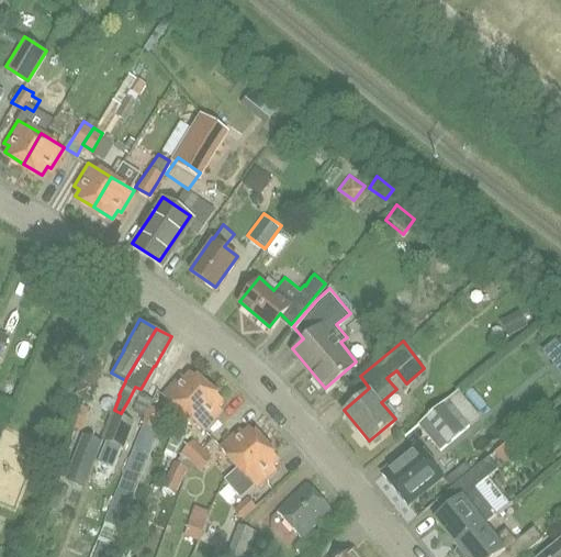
[(183,410),(206,383),(190,368),(186,375),(181,370),(163,391),(183,410)]
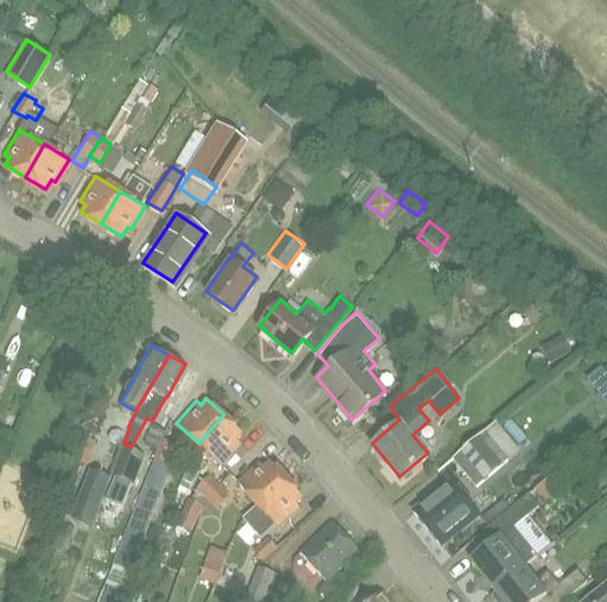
[(241,430),(223,414),(198,443),(220,462),(240,441),(235,437),(241,430)]
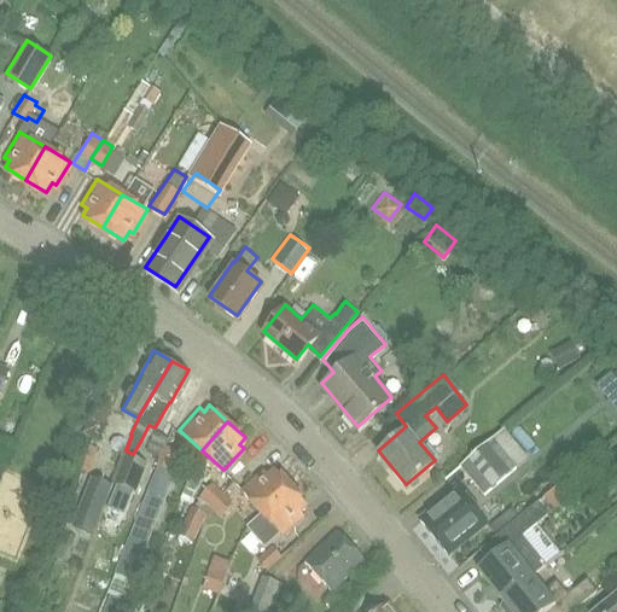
[(528,454),(505,425),(459,462),(483,491),(528,454)]
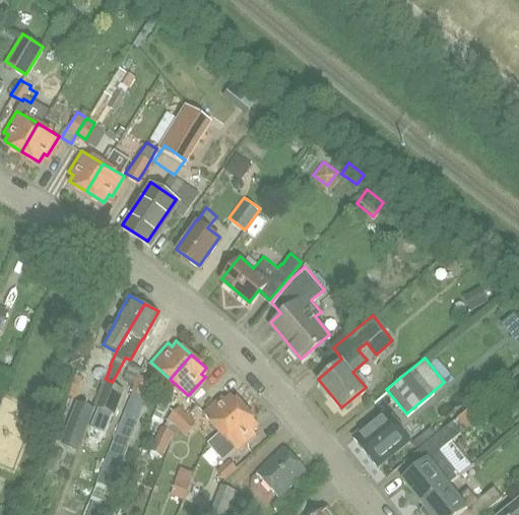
[(135,382),(144,386),(152,372),(143,367),(135,382)]
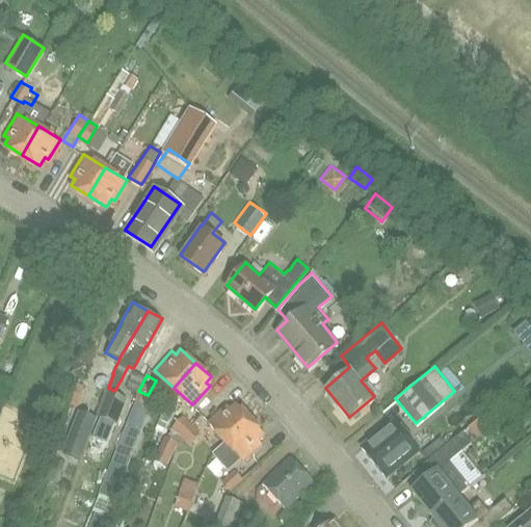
[(126,396),(120,393),(108,389),(103,400),(97,414),(116,421),(126,396)]
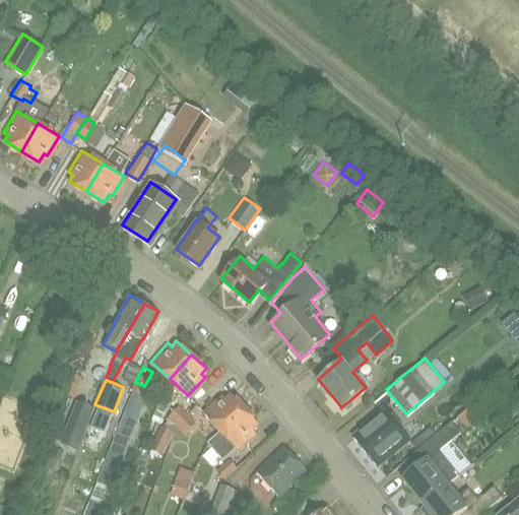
[(95,479),(109,485),(146,394),(132,389),(95,479)]
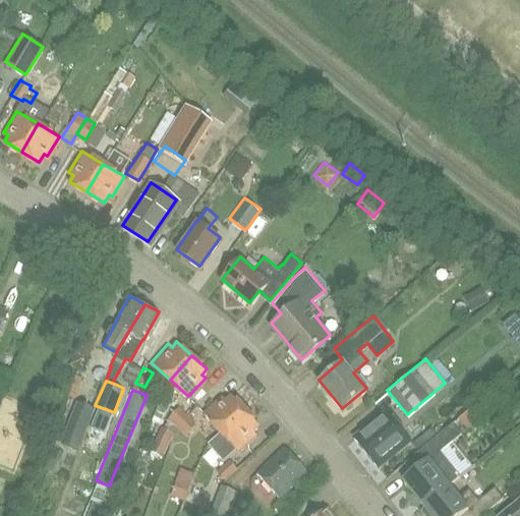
[(220,430),(244,408),(231,393),(226,398),(223,394),(204,410),(220,430)]
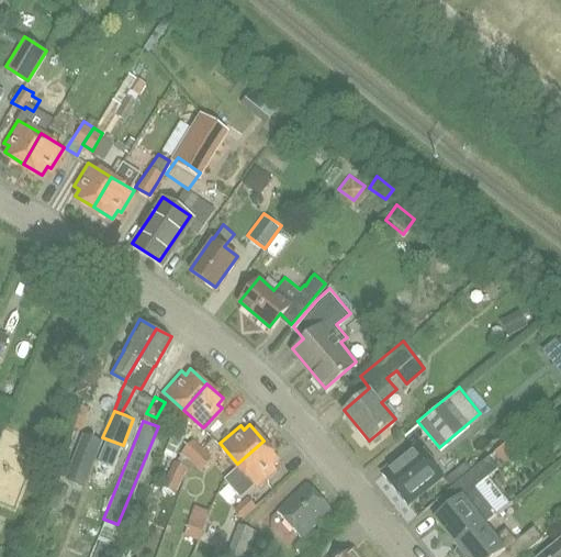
[(83,483),(101,438),(81,431),(64,476),(83,483)]
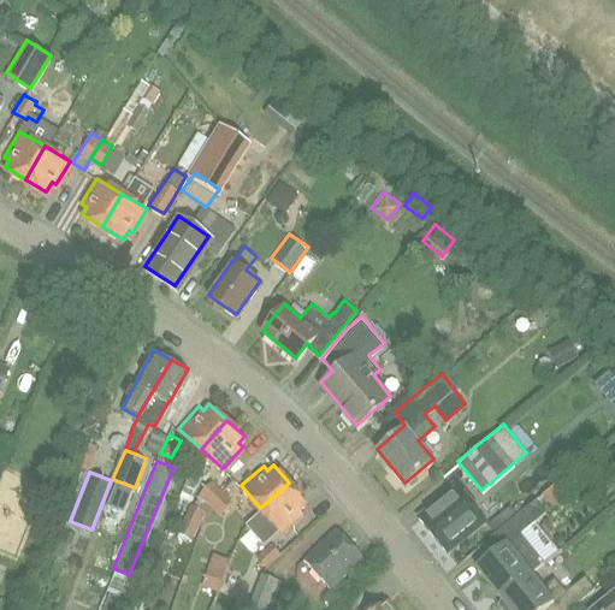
[(210,502),(222,489),(211,478),(199,491),(210,502)]
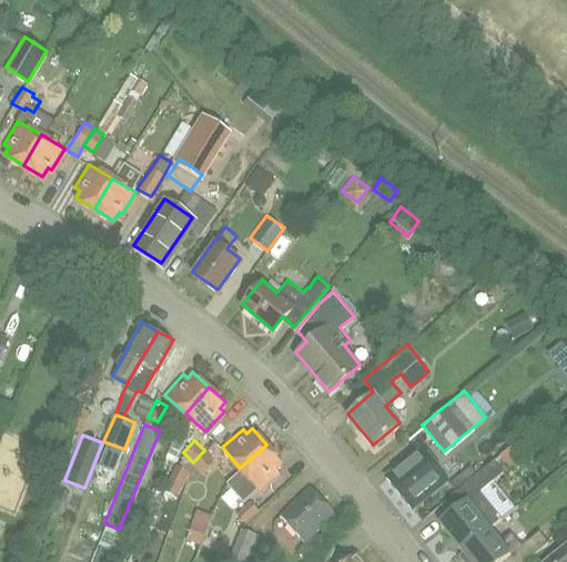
[(282,461),(266,445),(240,468),(259,489),(279,471),(275,467),(282,461)]
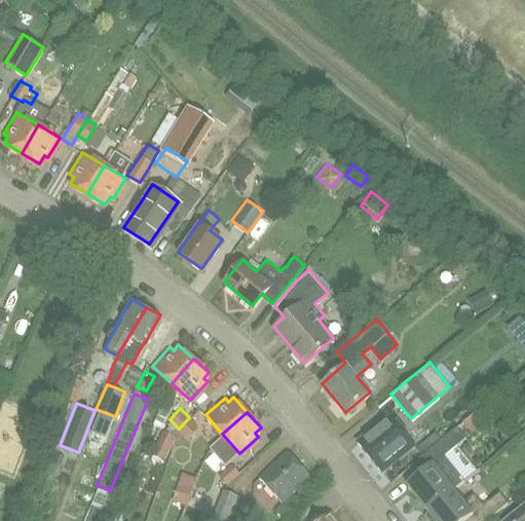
[(414,441),(389,412),(358,439),(381,469),(414,441)]
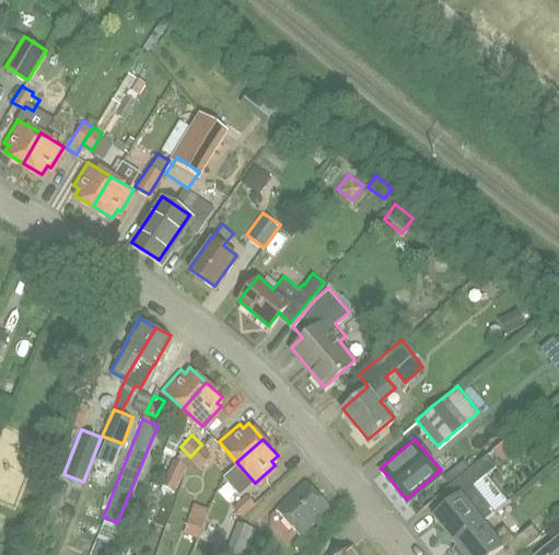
[(210,453),(201,444),(190,457),(199,465),(210,453)]
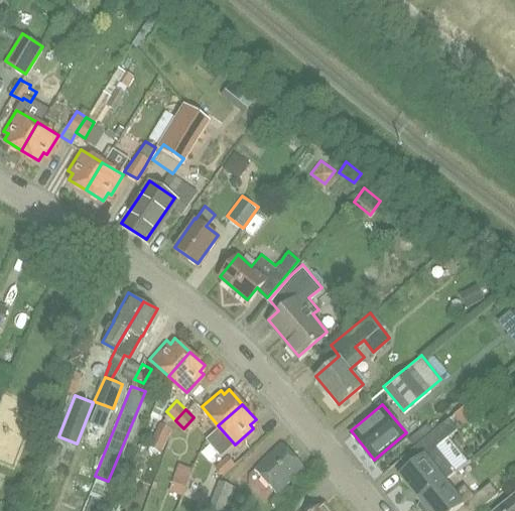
[(418,498),(455,469),(435,444),(458,427),(447,415),(433,427),(426,419),(407,435),(414,443),(399,456),(408,467),(399,474),(418,498)]
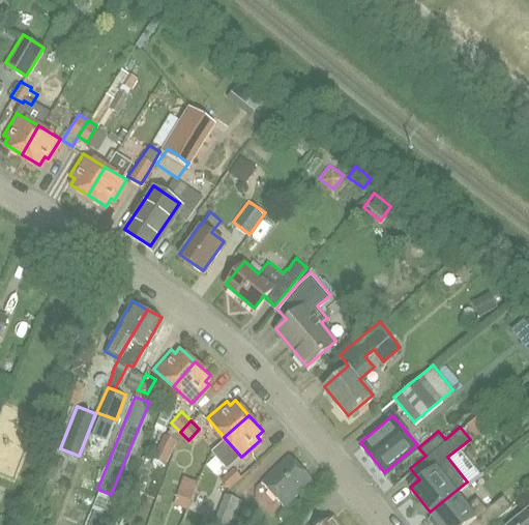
[(177,438),(177,437),(164,431),(151,455),(166,463),(177,438)]
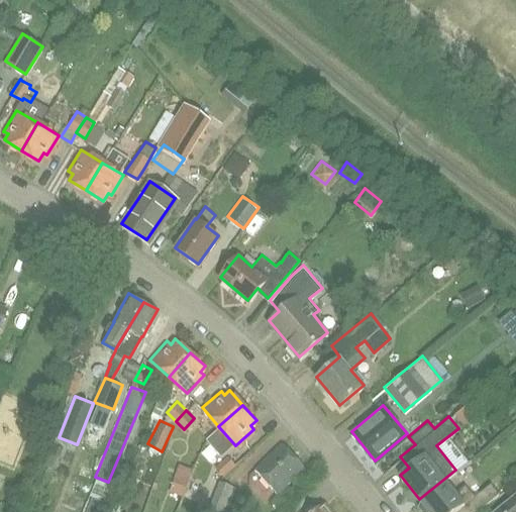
[(254,467),(277,491),(304,465),(282,440),(254,467)]
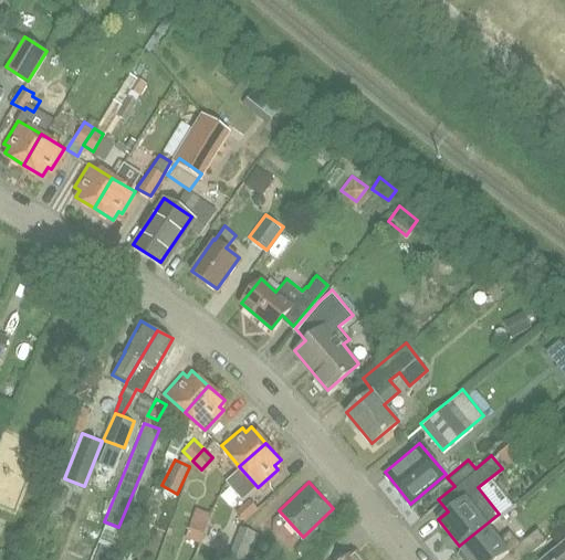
[(249,496),(236,508),(244,518),(258,506),(249,496)]
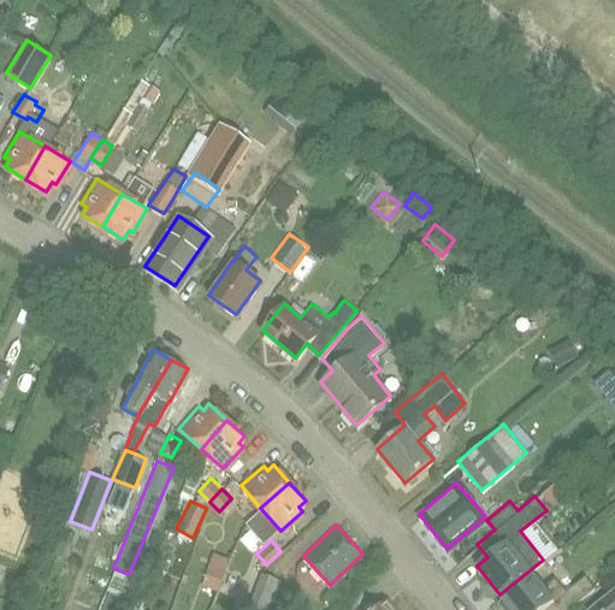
[(231,594),(248,567),(220,550),(202,578),(231,594)]
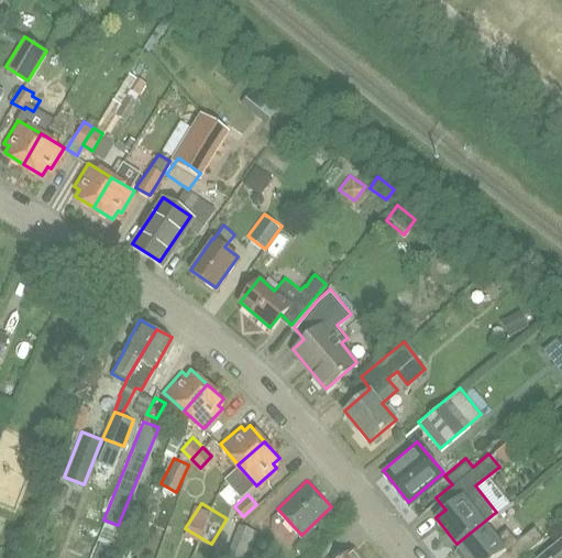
[(506,525),(496,535),(485,522),(497,513),(496,512),(456,544),(467,557),(515,557),(544,535),(533,524),(517,538),(506,525)]
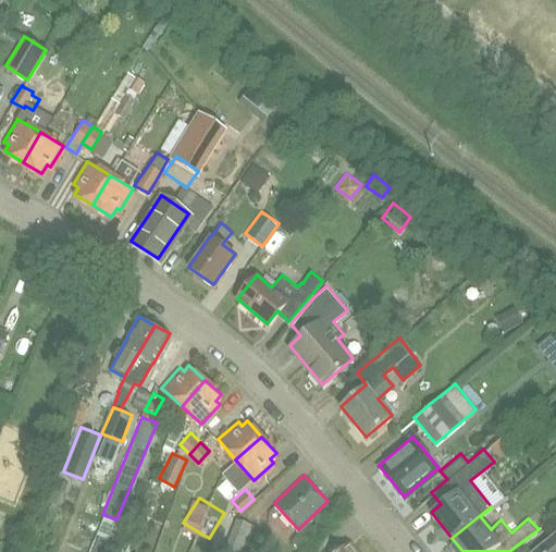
[(239,551),(250,523),(235,516),(221,551),(239,551)]
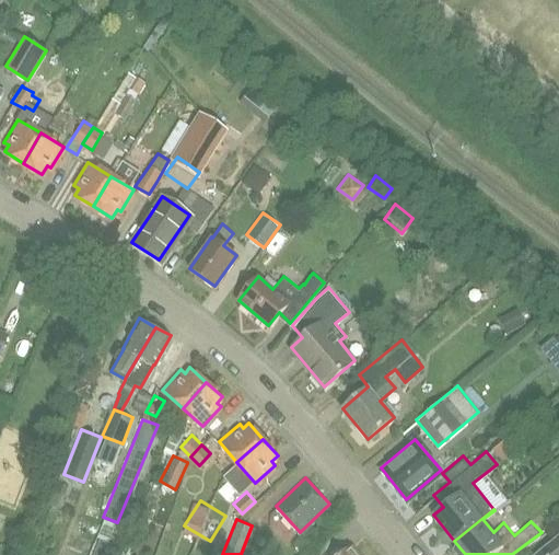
[(558,554),(558,533),(531,554),(558,554)]
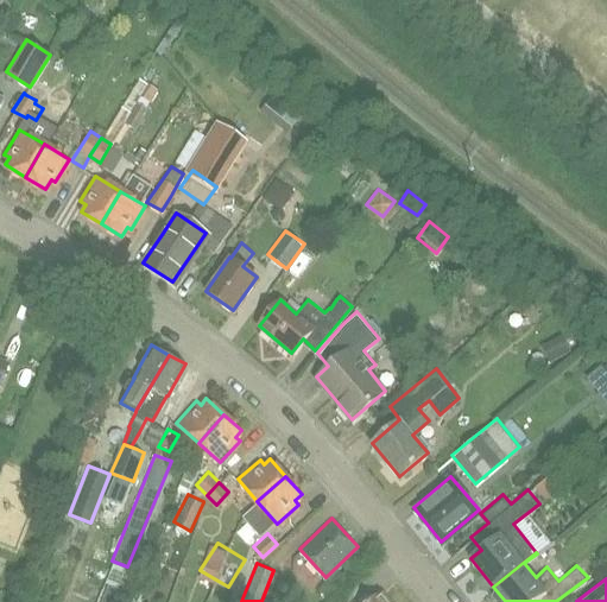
[(365,601),(392,601),(383,589),(365,601)]
